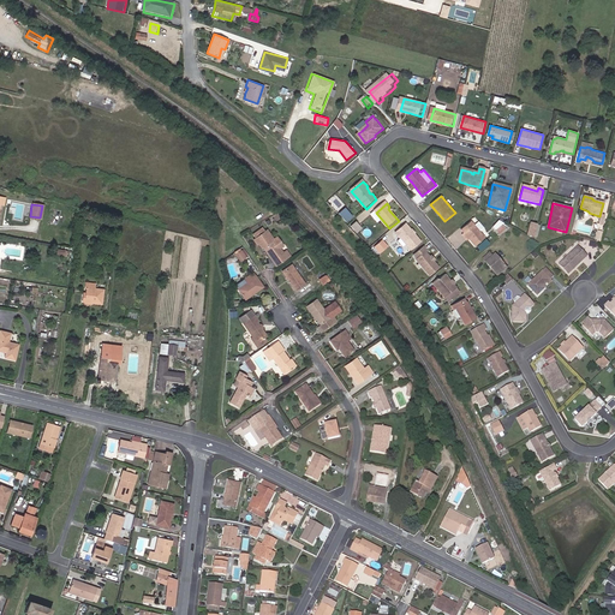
[(372,210),(369,213),(376,222),(380,219),(372,210)]
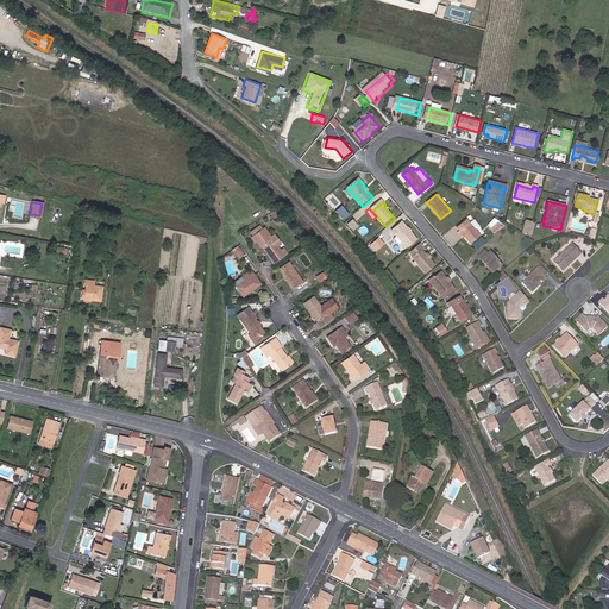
[(475,230),(479,226),(473,219),(470,223),(466,219),(456,227),(458,231),(463,237),(470,244),(481,236),(475,230)]
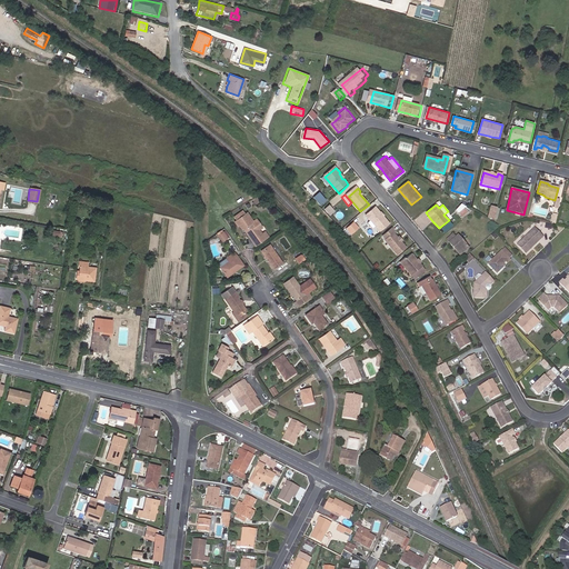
[(468,212),(465,208),(458,212),(462,217),(468,212)]
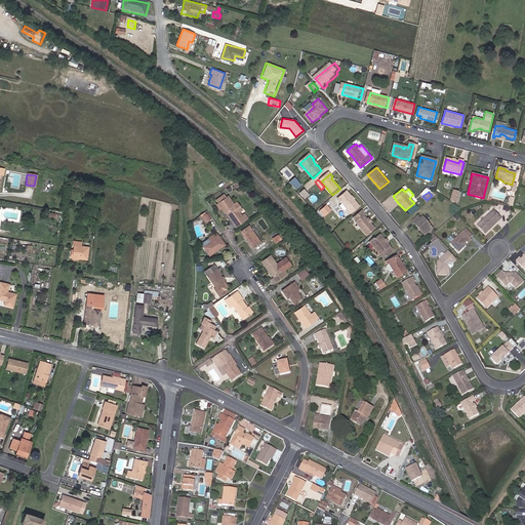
[(353,200),(348,193),(340,199),(344,203),(342,205),(348,211),(352,215),(360,208),(355,201),(354,202),(353,200)]
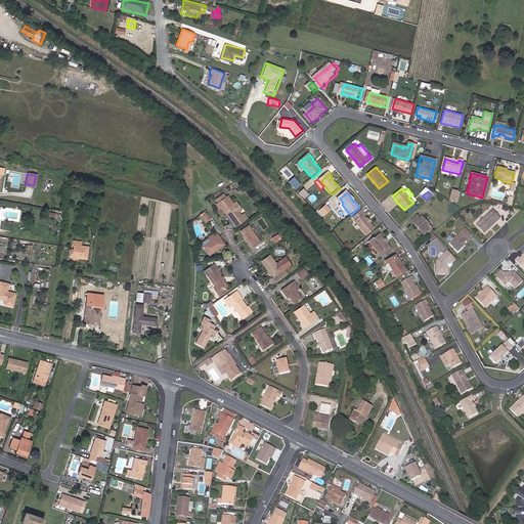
[(216,200),(218,203),(225,197),(223,194),(216,200)]
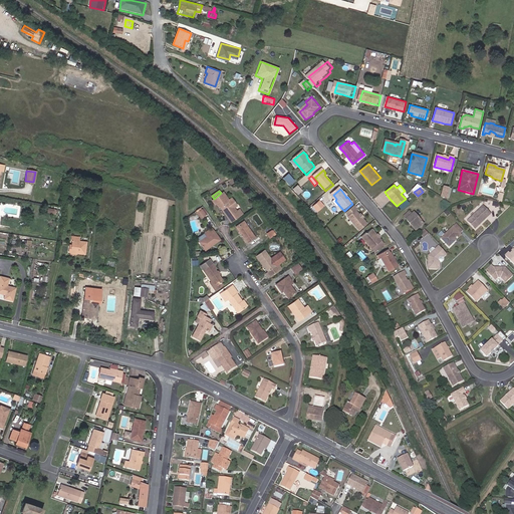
[(214,199),(212,200),(215,204),(216,203),(220,209),(221,208),(227,217),(230,215),(233,219),(242,213),(239,208),(236,210),(234,206),(236,205),(231,197),(228,199),(223,192),(221,193),(214,199)]
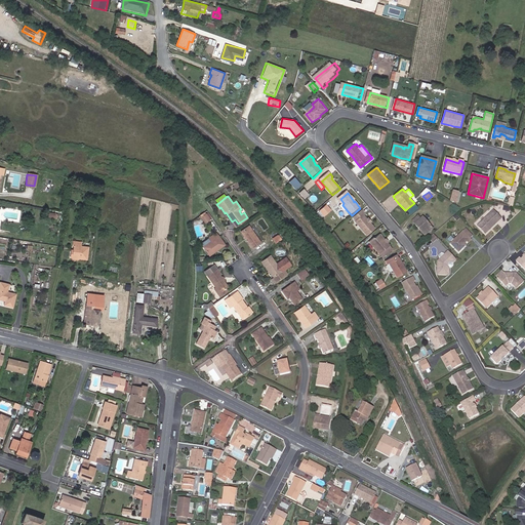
[(327,207),(320,211),(323,216),(330,212),(327,207)]
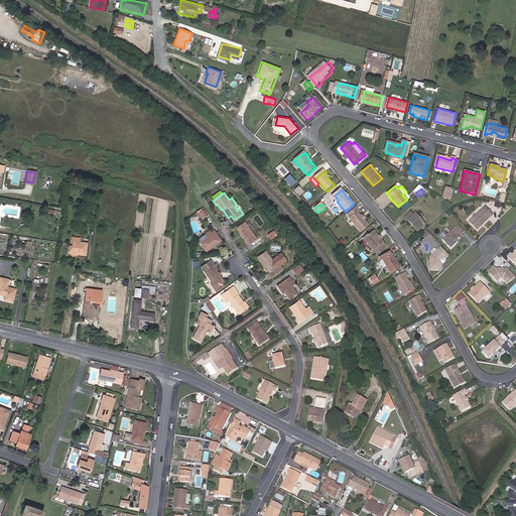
[(492,216),(485,209),(470,223),(477,231),(481,227),(481,226),(482,225),(483,225),(492,216)]
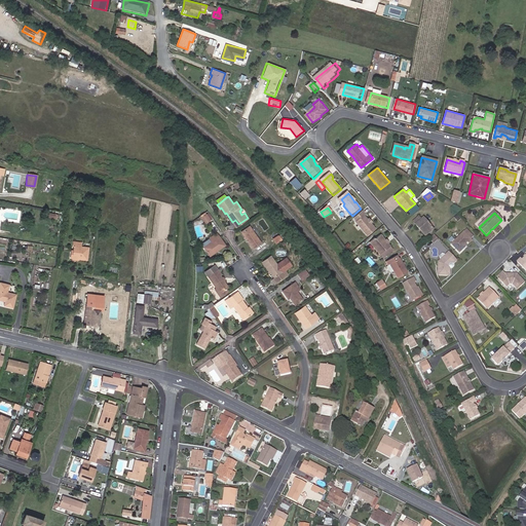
[(368,223),(369,223),(365,219),(367,217),(364,214),(354,221),(358,224),(357,225),(369,238),(376,232),(371,226),(368,223)]
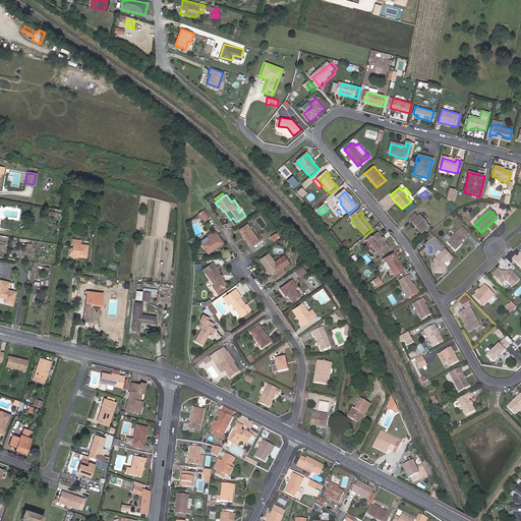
[(419,221),(417,218),(411,223),(414,227),(416,226),(421,231),(427,226),(421,219),(419,221)]
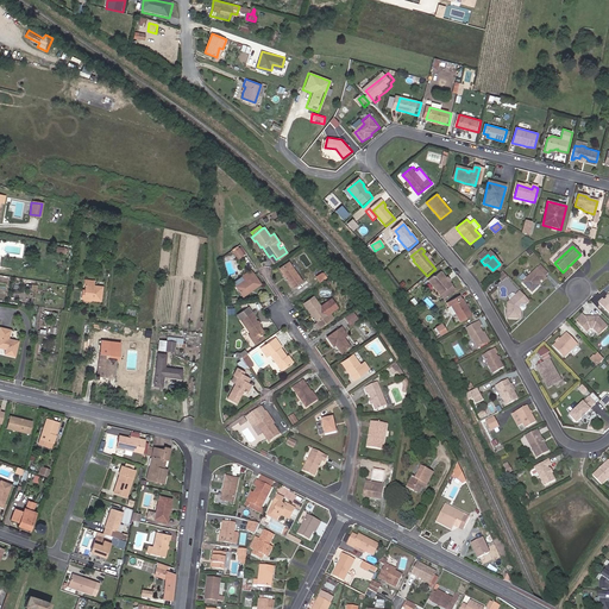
[(301,280),(289,262),(282,267),(287,275),(287,277),(293,286),(301,280)]
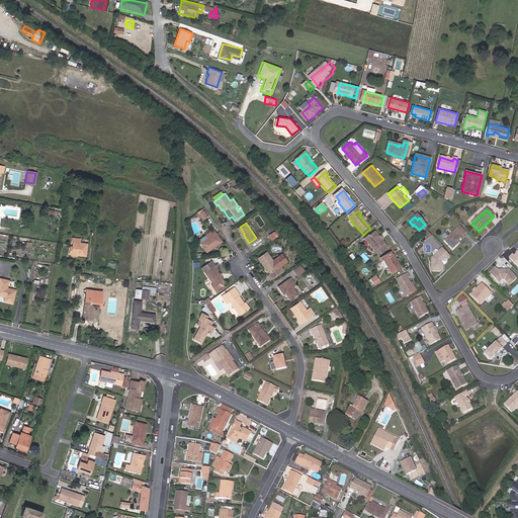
[(459,226),(456,229),(463,236),(466,234),(459,226)]
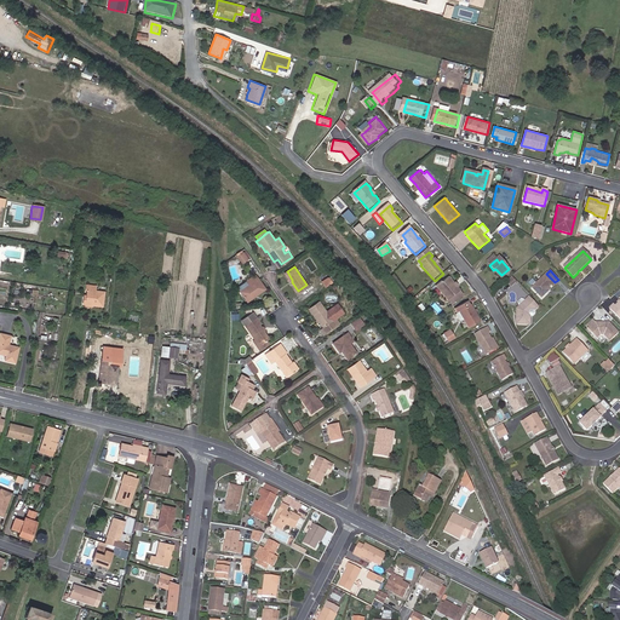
[(248,285),(240,290),(246,299),(254,293),(256,294),(265,288),(254,274),(246,280),(248,285)]
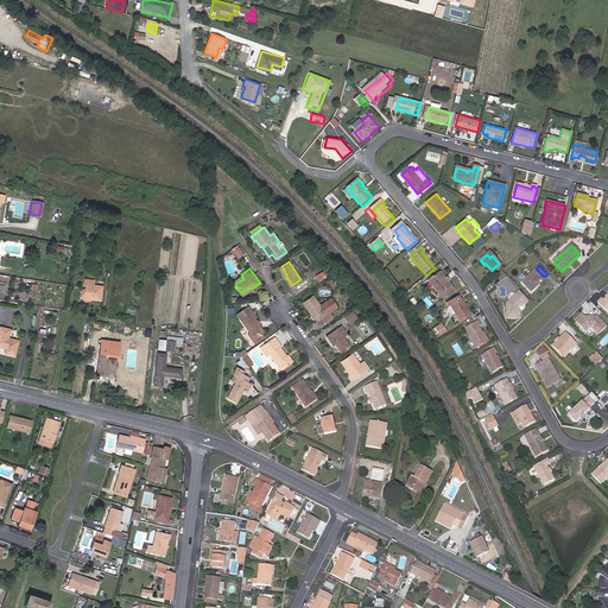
[(544,277),(536,268),(521,283),(531,292),(537,287),(534,286),(538,283),(542,280),(544,277)]
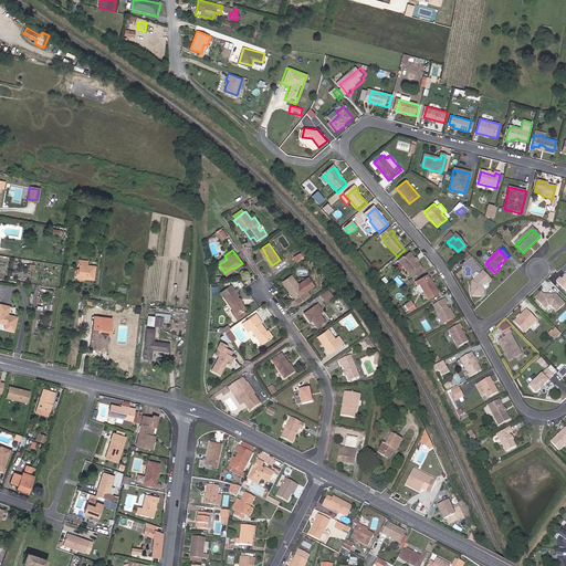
[(404,259),(397,265),(408,279),(421,268),(418,264),(418,265),(416,262),(412,260),(413,259),(410,255),(405,260),(404,259)]
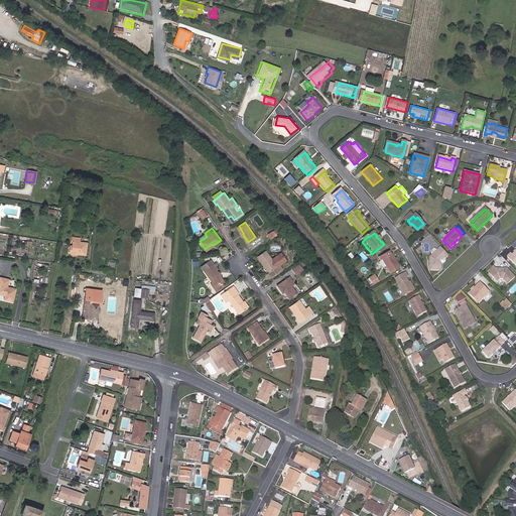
[(72,248),(69,247),(69,252),(85,254),(87,242),(79,241),(80,237),(72,236),(71,240),(73,240),(72,245),(72,248)]
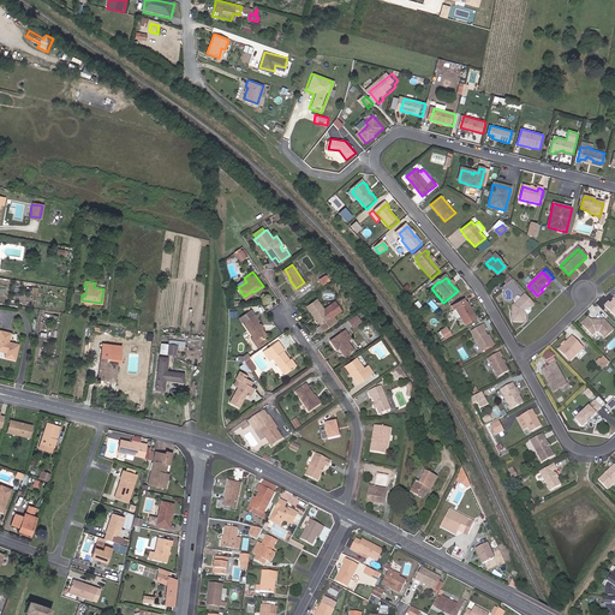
[(525,296),(520,299),(520,302),(518,304),(515,304),(512,306),(513,321),(514,323),(523,323),(523,321),(525,316),(524,314),(523,310),(526,306),(531,308),(533,304),(525,296)]
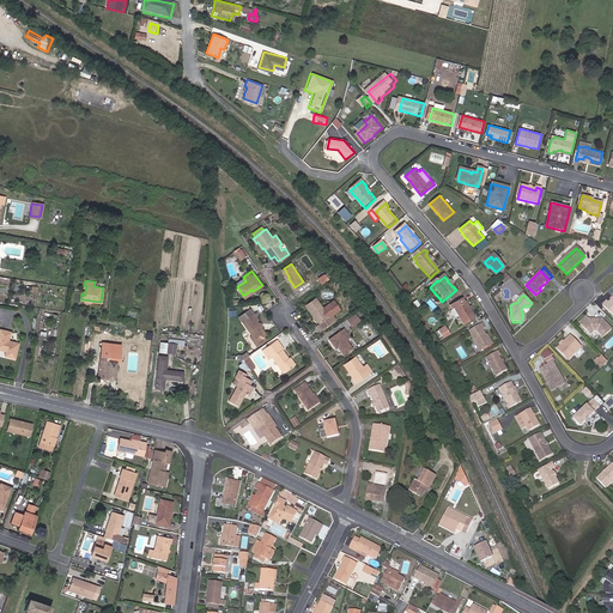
[(321,329),(335,320),(332,314),(333,313),(327,305),(323,308),(316,298),(304,305),(311,315),(314,314),(315,315),(320,322),(317,323),(321,329)]
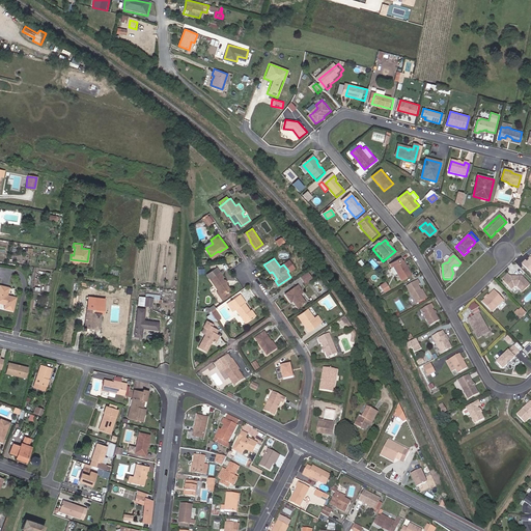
[(402,264),(400,261),(390,268),(392,271),(391,273),(393,278),(395,278),(397,277),(402,284),(413,279),(403,263),(402,264)]
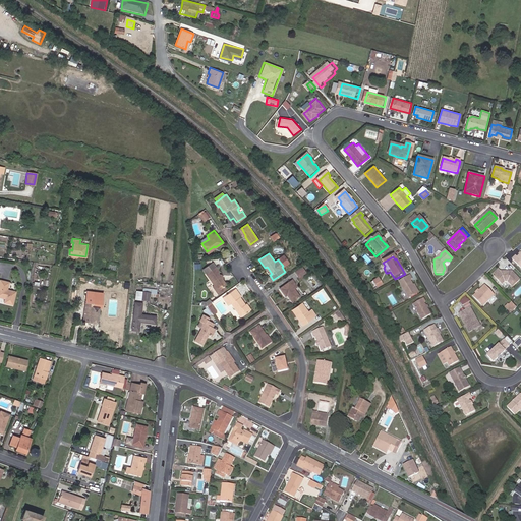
[(221,278),(219,275),(220,275),(218,272),(219,272),(216,267),(215,267),(211,270),(209,266),(203,269),(215,286),(217,289),(224,285),(226,284),(222,278),(221,278)]
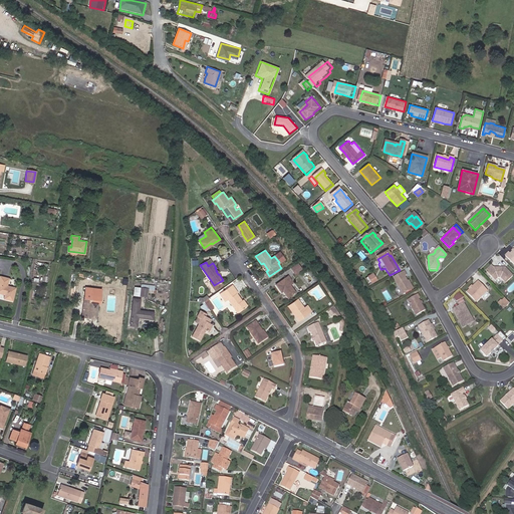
[(297,263),(290,268),(294,273),(300,269),(297,263)]
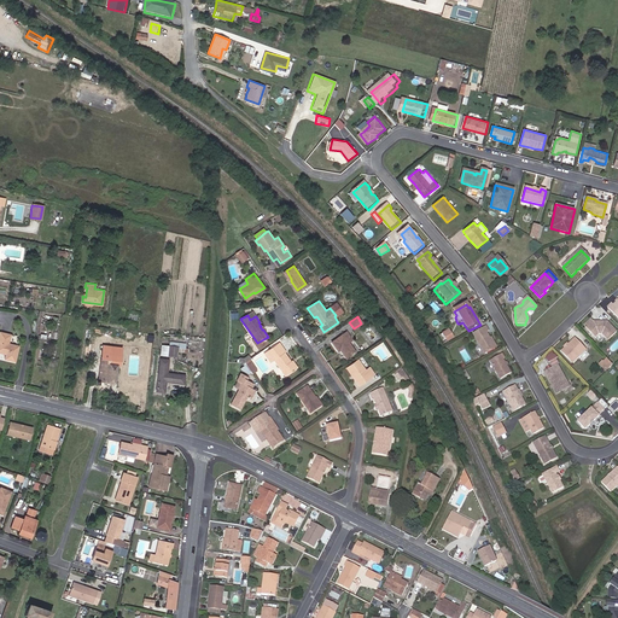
[(594,326),(592,322),(584,328),(595,340),(599,337),(604,337),(610,343),(617,336),(607,326),(601,326),(601,324),(599,324),(599,326),(594,326)]
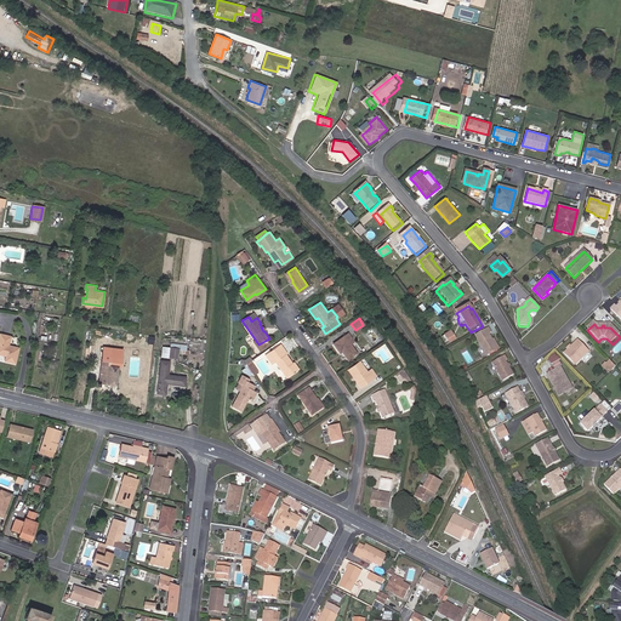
[(500,352),(495,342),(491,336),(494,335),(491,330),(478,337),(489,358),(500,352)]
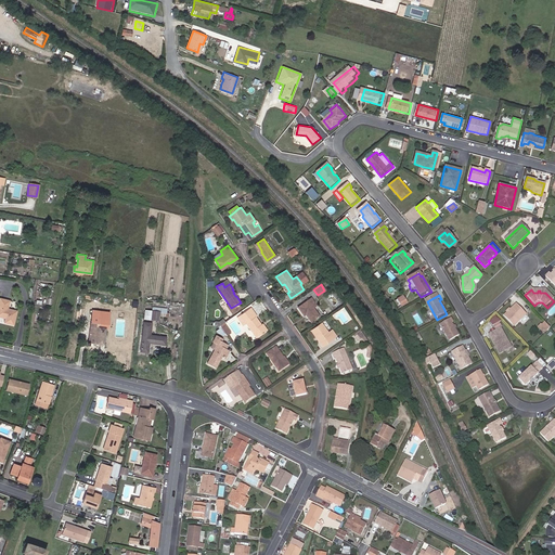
[(319,315),(312,307),(315,305),(311,297),(298,307),(304,314),(306,313),(311,321),(319,315)]
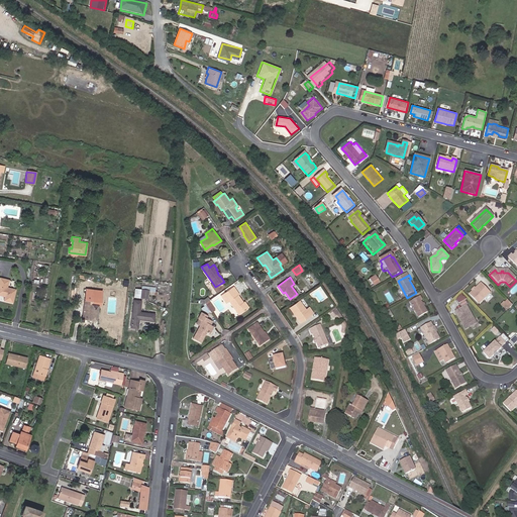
[(15,290),(6,287),(8,280),(0,278),(0,294),(4,296),(4,299),(12,302),(15,290)]
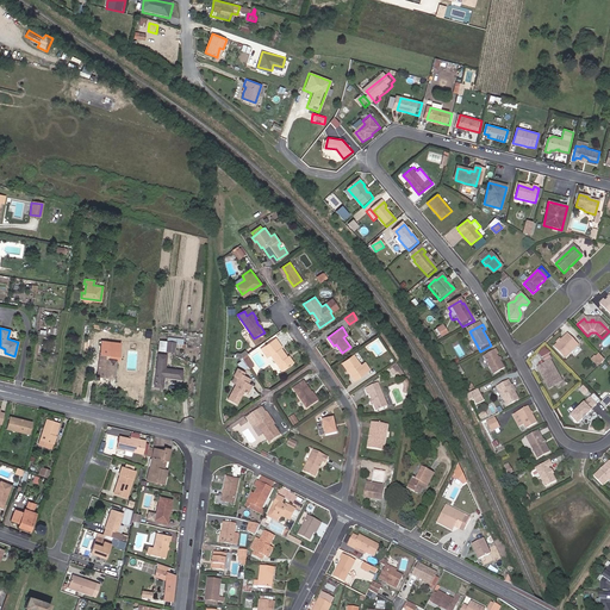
[(448,336),(444,329),(437,332),(441,340),(448,336)]
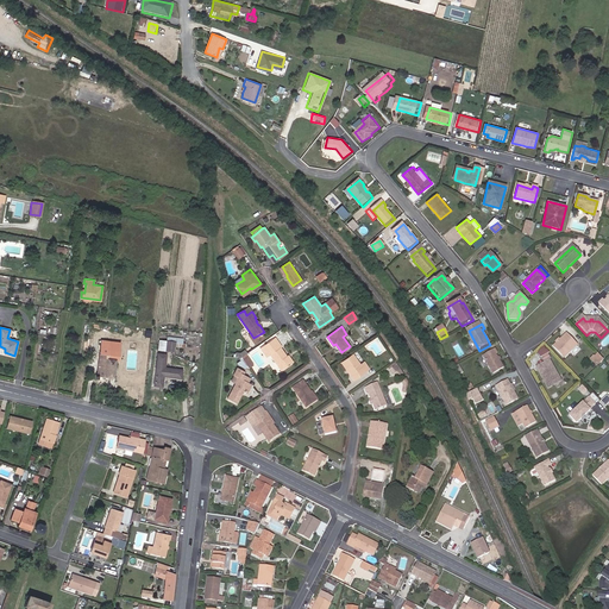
[(253,338),(251,334),(249,336),(255,344),(264,337),(262,333),(253,338)]
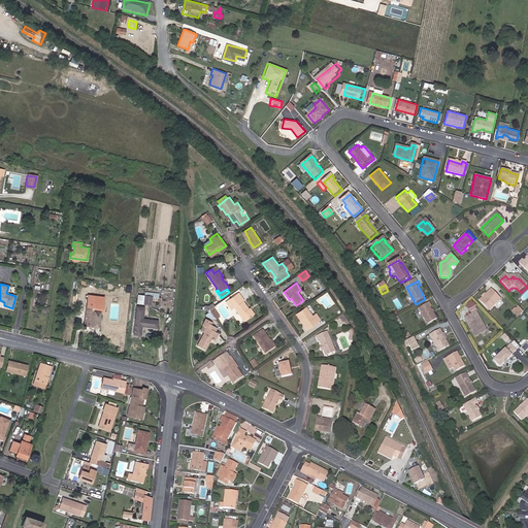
[(237,293),(226,300),(231,308),(234,306),(243,320),(252,314),(248,307),(242,300),(240,297),(237,293)]
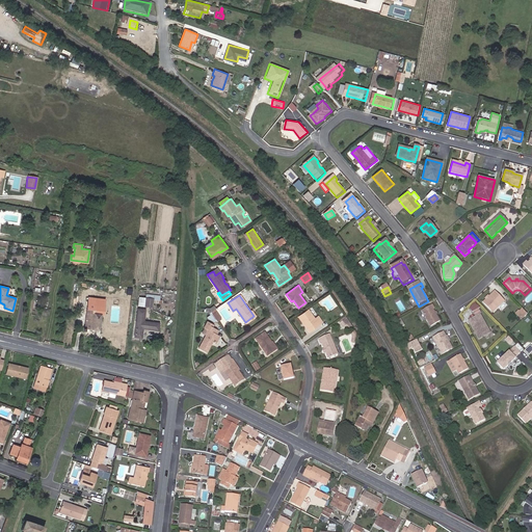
[(488,302),(485,306),(495,315),(506,304),(496,295),(493,298),(494,298),(491,301),(488,303),(488,302)]
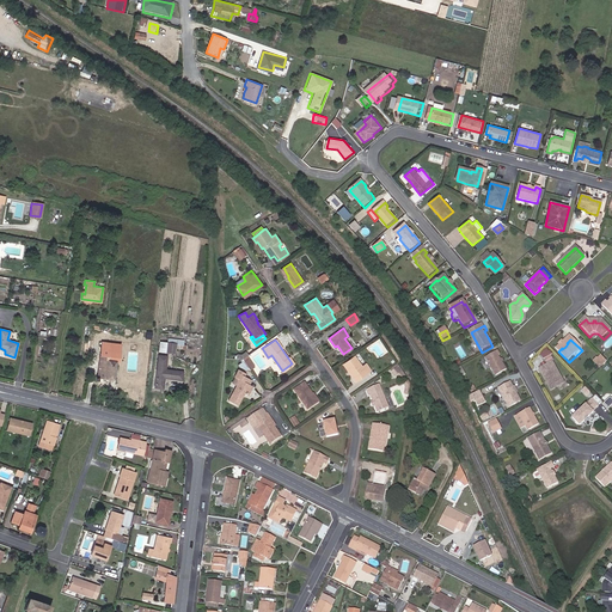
[(124,344),(101,342),(97,377),(95,377),(95,380),(98,381),(98,379),(112,380),(115,361),(112,361),(114,355),(118,355),(120,348),(123,348),(124,344)]
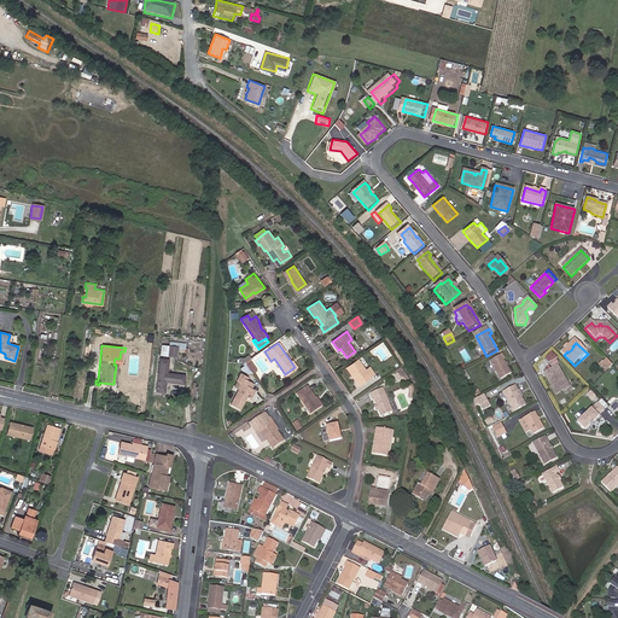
[(178,348),(168,347),(167,355),(176,356),(178,348)]
